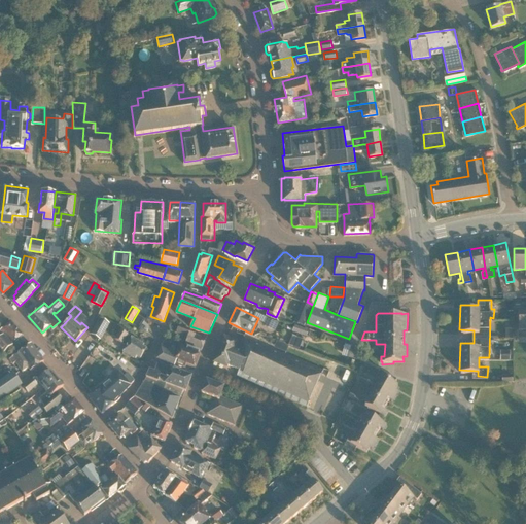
[(91,333),(101,339),(110,322),(100,316),(91,333)]
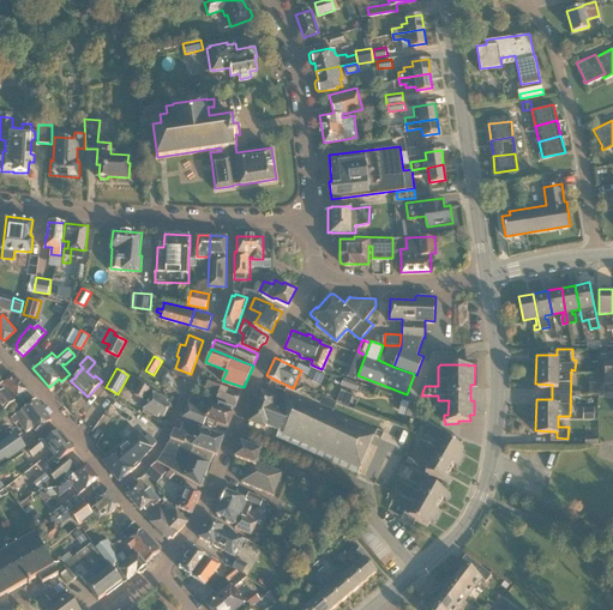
[(325,375),(311,368),(306,378),(320,384),(325,375)]
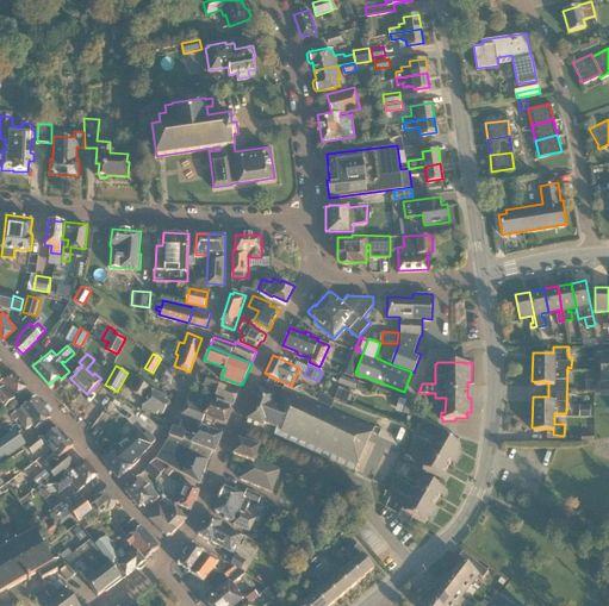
[(13,370),(0,381),(0,408),(0,410),(28,386),(13,370)]
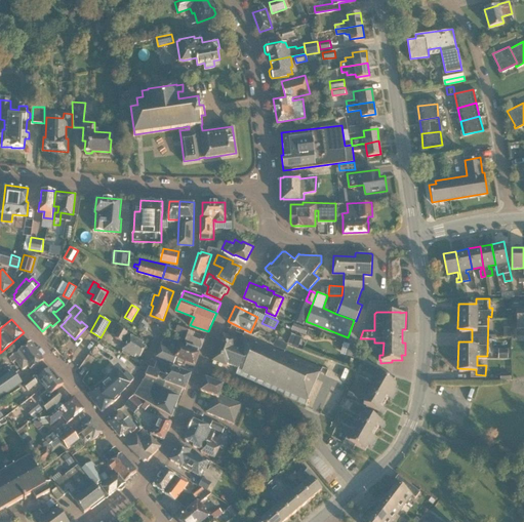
[(309,326),(294,321),(291,329),(306,333),(309,326)]
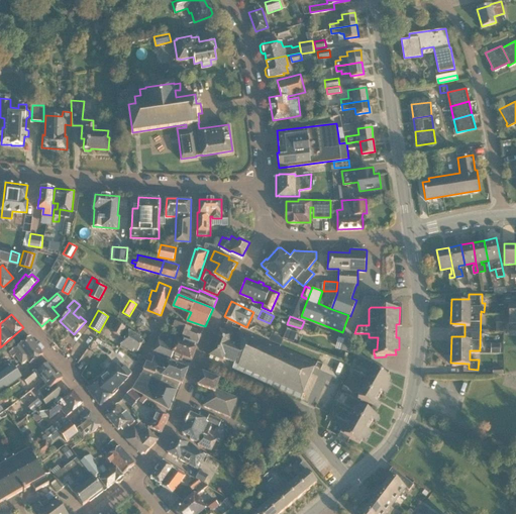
[(182,335),(198,341),(202,331),(187,324),(188,322),(176,318),(174,324),(185,329),(182,335)]
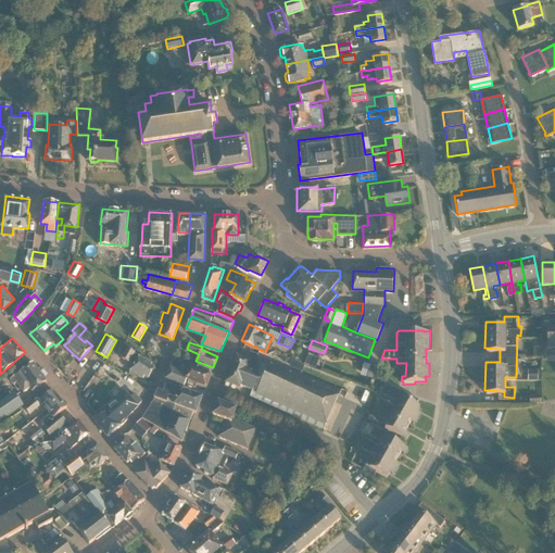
[(136,349),(135,351),(127,347),(122,356),(135,363),(130,369),(143,377),(144,375),(149,377),(155,365),(151,363),(152,361),(140,354),(142,352),(136,349)]
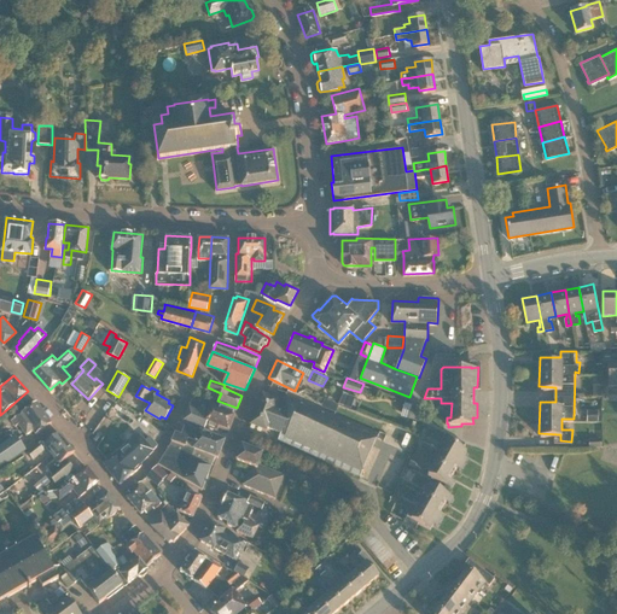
[(292,404),(280,431),(278,437),(360,474),(379,432),(286,391),(283,401),(286,402),(292,404)]
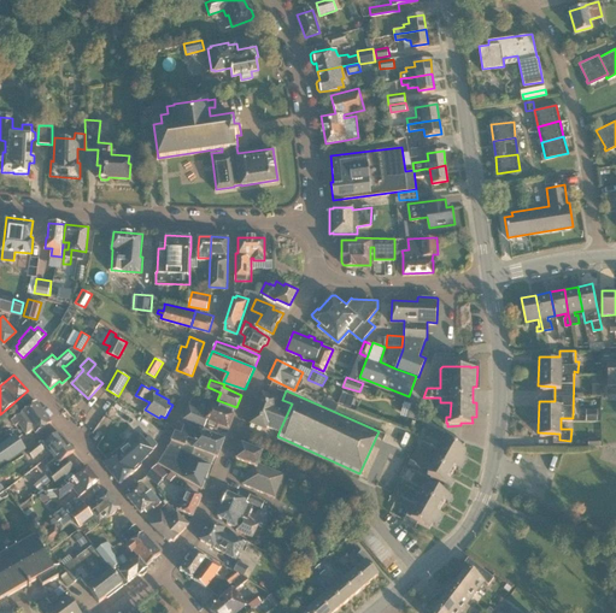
[(344,404),(348,393),(340,390),(336,401),(344,404)]
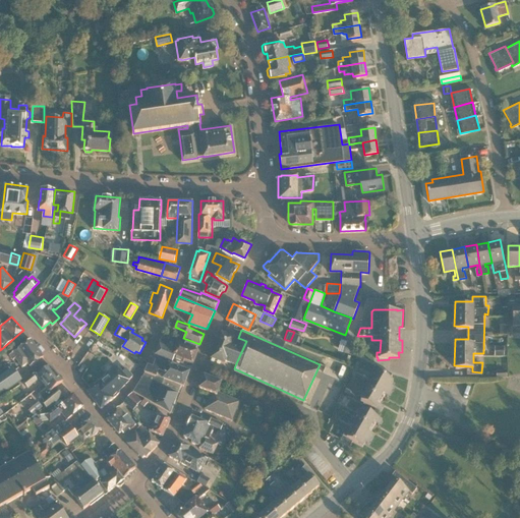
[(246,341),(241,339),(240,342),(233,339),(234,337),(222,331),(211,356),(224,362),(225,359),(236,363),(246,341)]
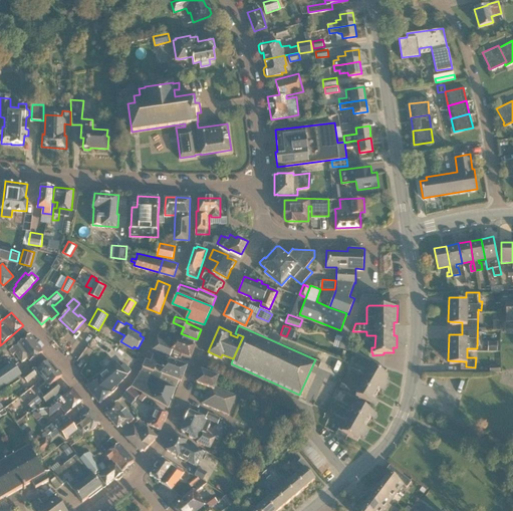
[(290,327),(286,336),(292,339),(296,329),(290,327)]
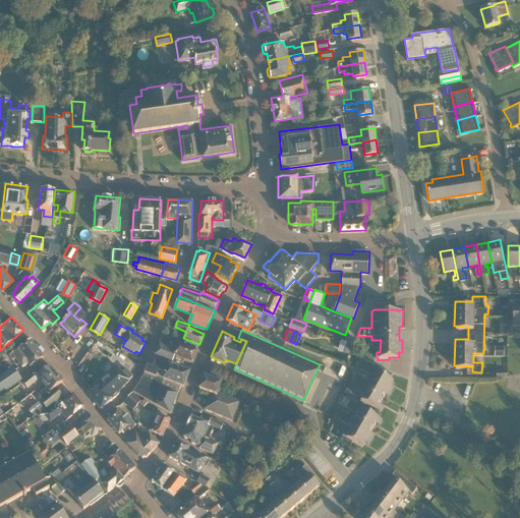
[(29,361),(31,364),(44,355),(32,338),(10,353),(13,358),(16,356),(23,365),(29,361)]
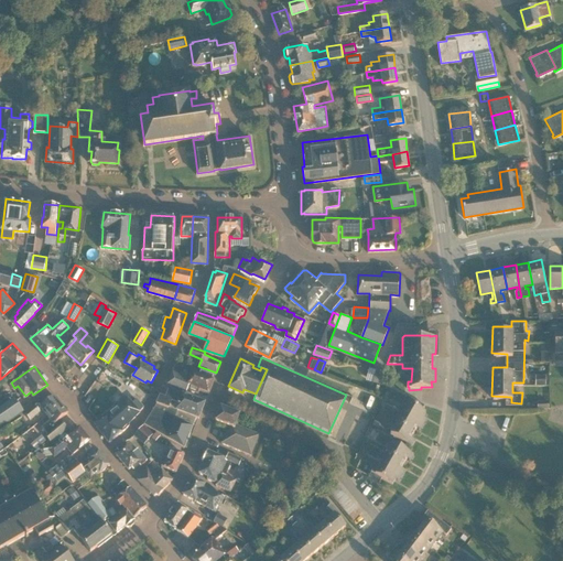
[(199,389),(208,392),(215,376),(192,366),(187,377),(173,370),(168,383),(187,391),(190,387),(199,391),(199,389)]
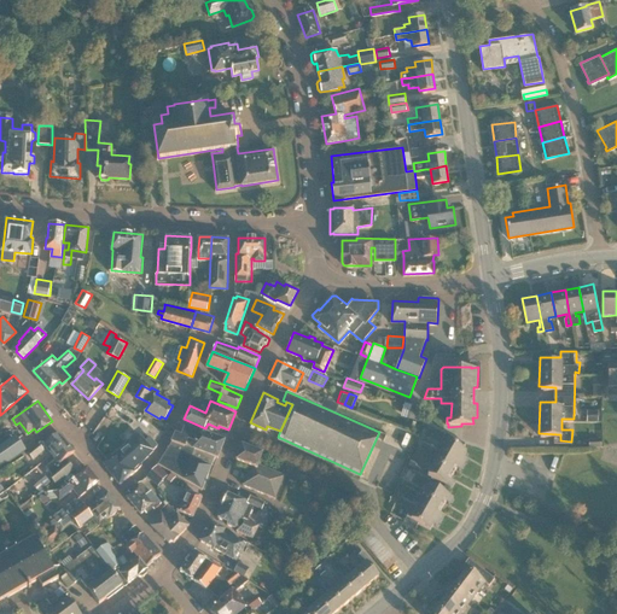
[(408,417),(417,420),(420,405),(413,403),(408,417)]
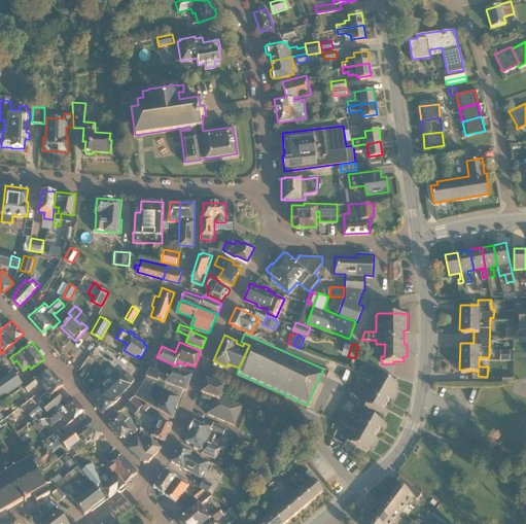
[(502,357),(512,357),(512,348),(502,348),(502,357)]
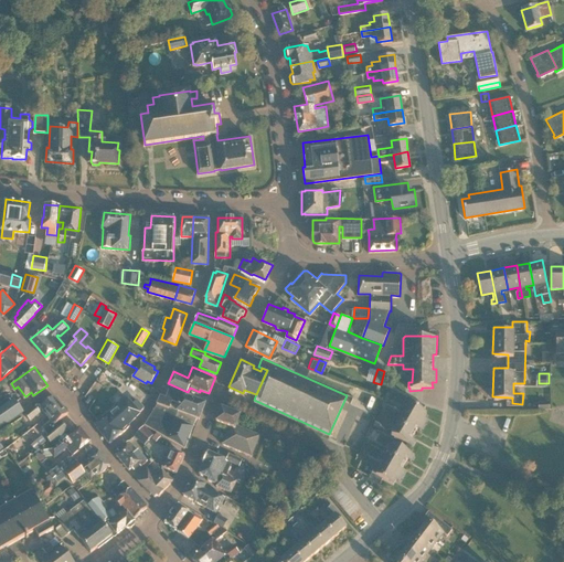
[(184,446),(190,434),(197,416),(199,417),(205,402),(170,389),(167,398),(161,395),(158,403),(145,423),(184,446)]
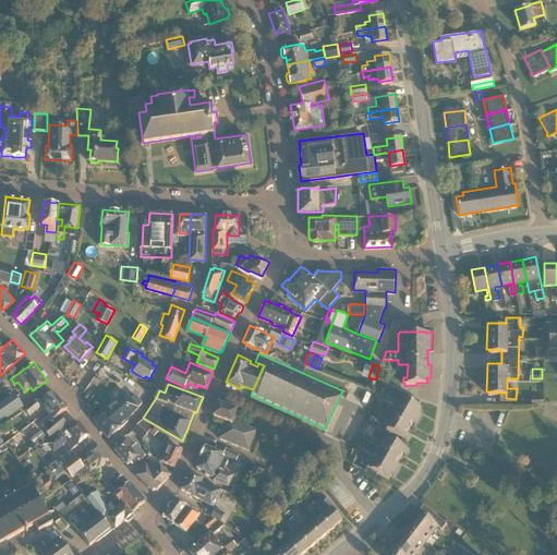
[(386,427),(389,429),(407,439),(409,433),(406,432),(411,422),(414,423),(421,413),(418,411),(421,406),(416,403),(419,399),(402,389),(397,398),(401,400),(394,412),(390,410),(385,419),(389,421),(386,427)]
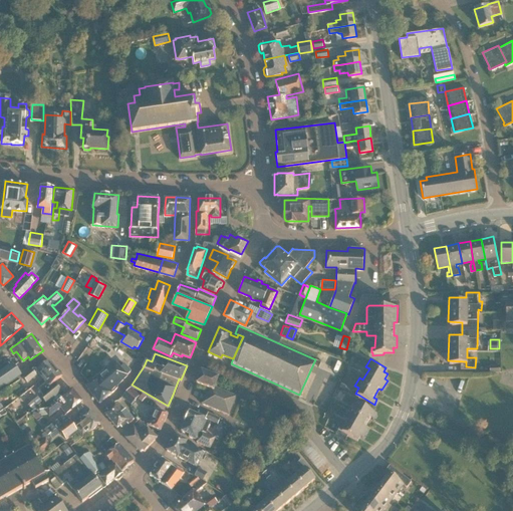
[(56,366),(50,359),(42,365),(39,362),(24,375),(28,380),(37,373),(35,371),(38,369),(43,376),(56,366)]
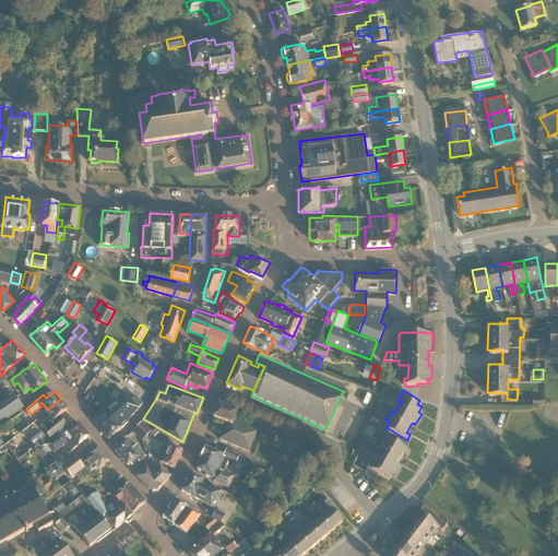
[(109,437),(117,429),(129,421),(128,420),(140,406),(143,402),(135,393),(131,398),(127,392),(94,418),(109,437)]
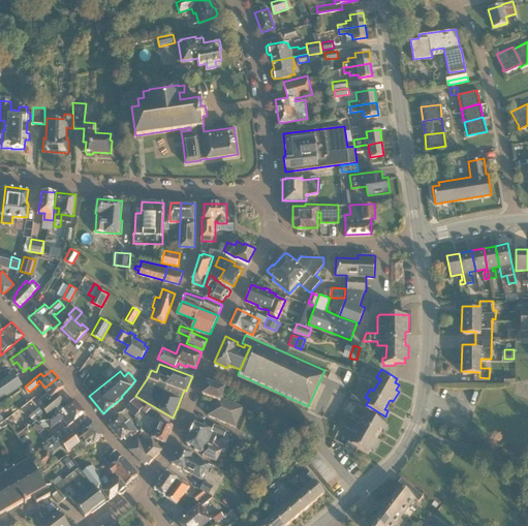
[(13,372),(0,381),(0,400),(23,384),(13,372)]
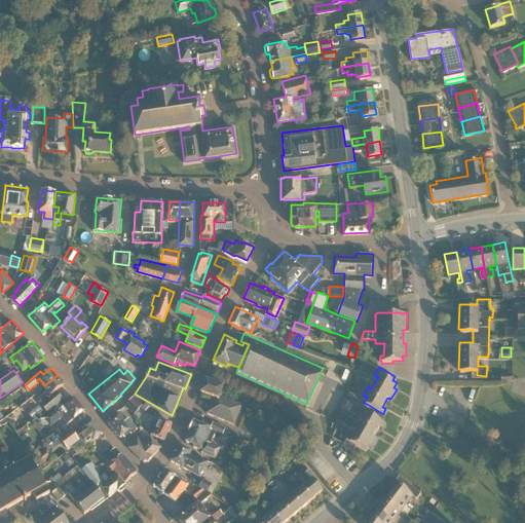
[(48,412),(58,404),(64,399),(57,389),(64,383),(58,375),(44,385),(47,389),(39,397),(45,404),(43,406),(48,412)]
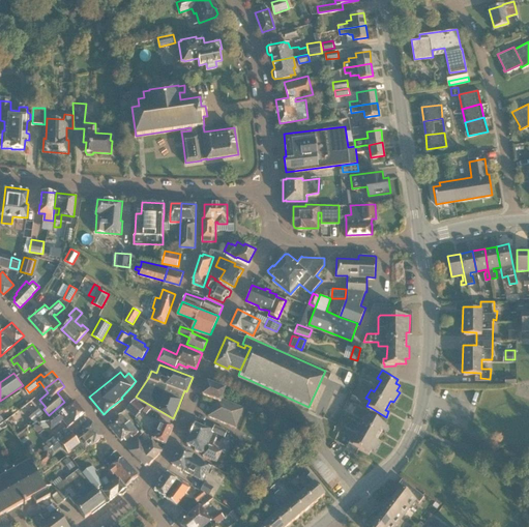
[(214,399),(208,415),(236,427),(243,407),(221,399),(226,388),(208,381),(203,393),(214,399)]
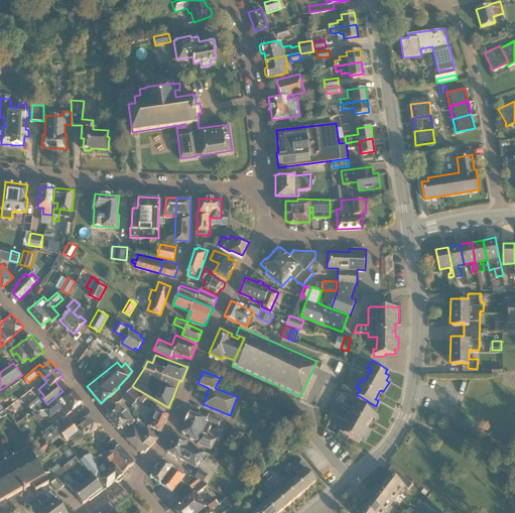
[(514,386),(495,380),(490,395),(514,403),(514,386)]
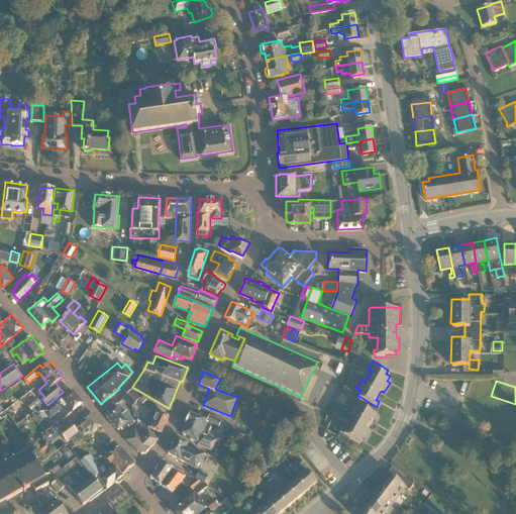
[(123,398),(132,406),(141,397),(131,388),(123,398)]
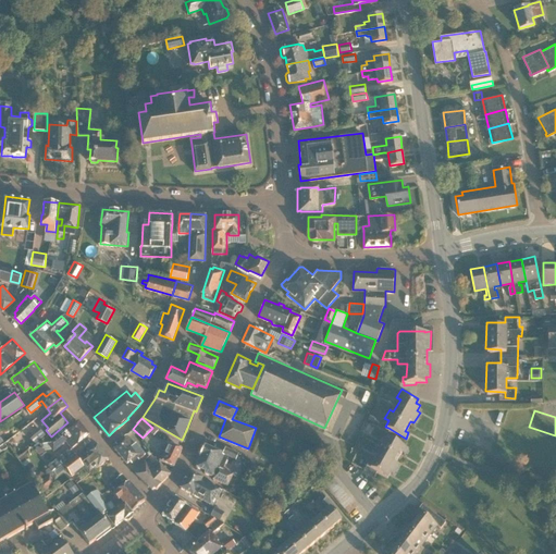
[(72,448),(90,434),(78,420),(59,435),(59,434),(48,442),(54,450),(66,440),(72,448)]
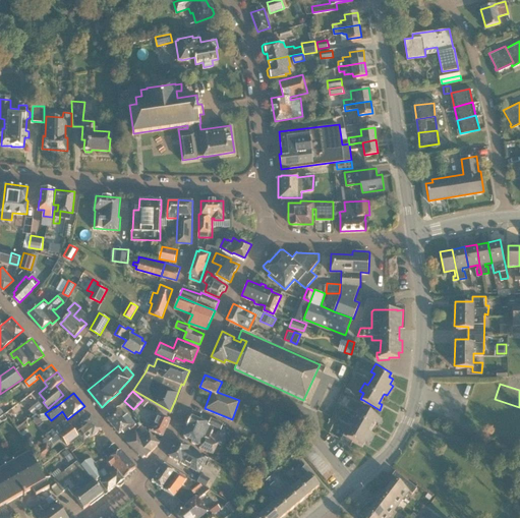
[(40,400),(30,409),(34,413),(43,405),(40,400)]
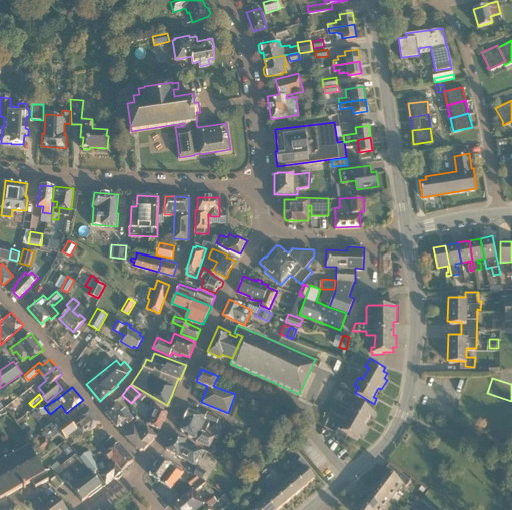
[(485,396),(481,411),(504,418),(501,429),(511,432),(511,410),(507,409),(506,414),(500,413),(504,402),(485,396)]
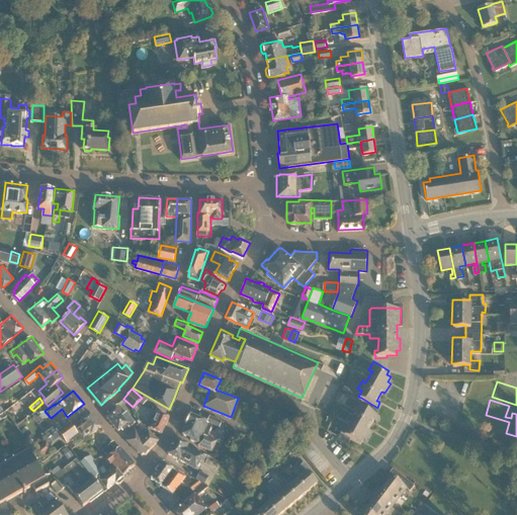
[(262,412),(265,403),(259,401),(255,409),(262,412)]
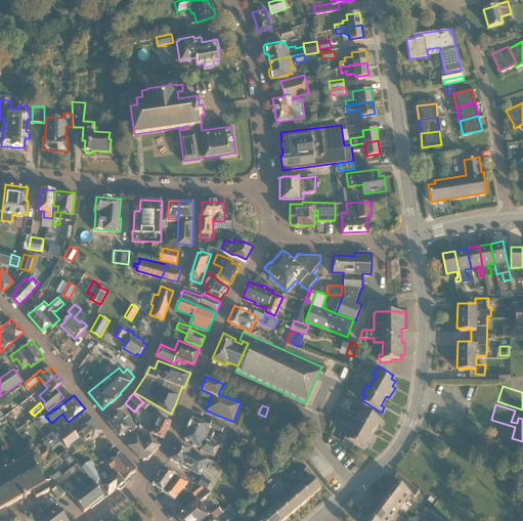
[(128,416),(127,417),(119,407),(110,416),(111,418),(107,420),(120,434),(123,432),(124,434),(130,429),(131,431),(137,426),(128,416)]
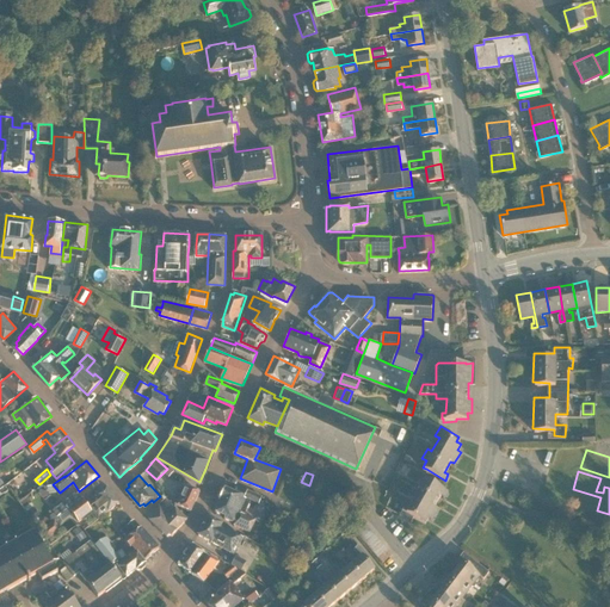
[(439,494),(444,496),(448,489),(425,477),(421,484),(417,482),(412,490),(416,493),(408,507),(404,505),(399,513),(411,520),(413,515),(424,522),(427,516),(432,519),(438,507),(433,505),(439,494)]
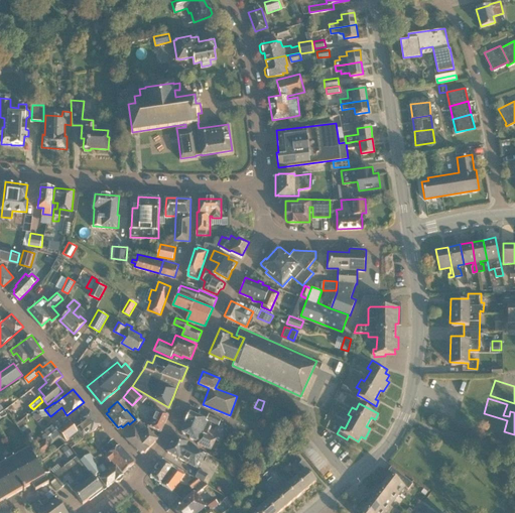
[(147,424),(161,430),(169,414),(155,408),(147,424)]
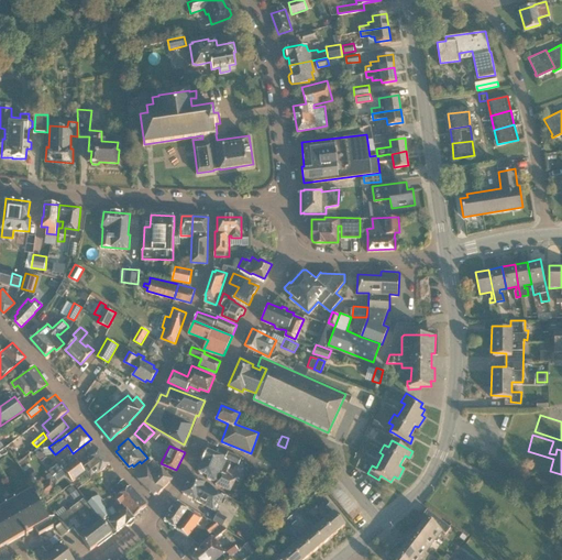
[(216,483),(230,490),(234,478),(224,473),(230,460),(224,458),(224,457),(207,448),(202,450),(200,456),(201,459),(204,460),(199,471),(207,474),(207,478),(213,480),(215,478),(217,480),(216,483)]
